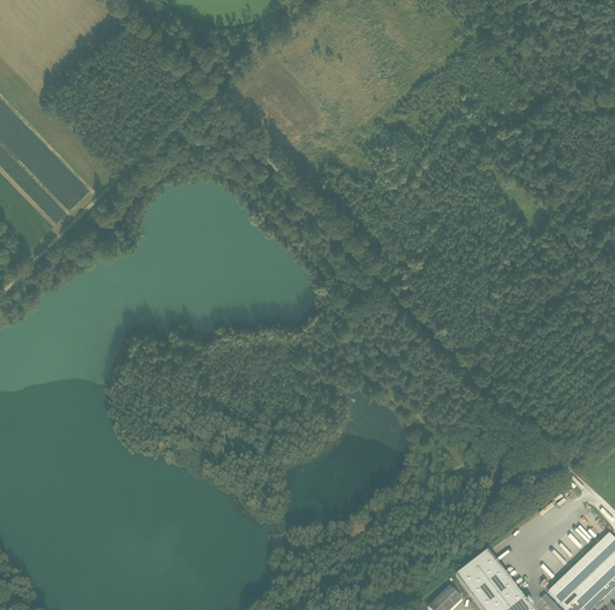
[(425,416),(430,420),(448,405),(443,400),(425,416)]
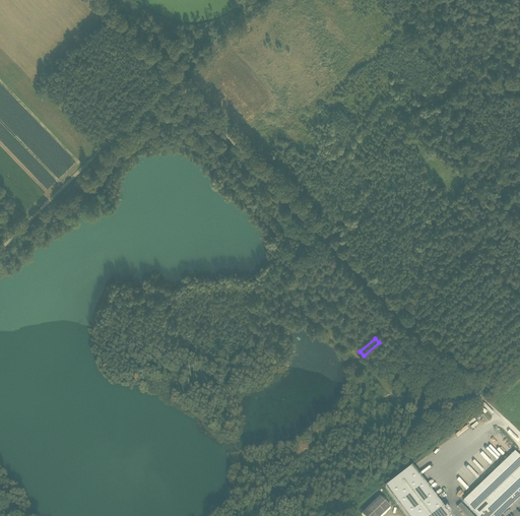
[(497,454),(493,448),(499,441),(498,438),(494,435),(491,439),(484,444),(486,447),(484,445),(491,453),(492,452),(495,454),(493,455),(494,457),(496,454),(497,454)]
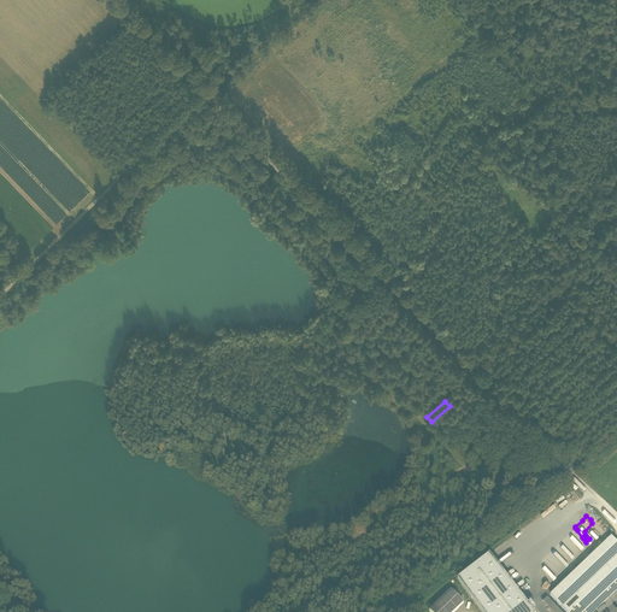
[(592,537),(597,533),(591,528),(586,533),(592,537)]
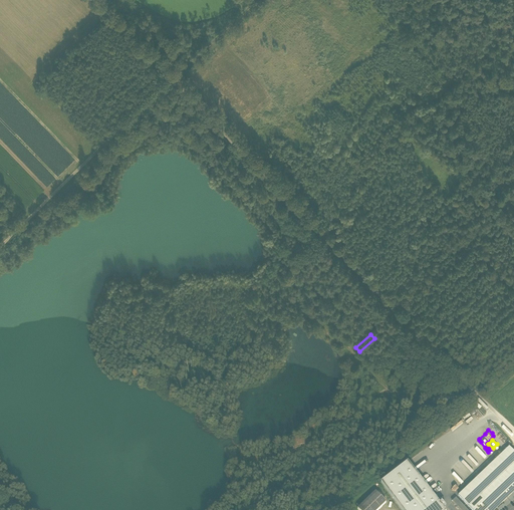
[(490,509),(513,487),(513,448),(509,444),(491,461),(458,492),(475,509),(490,509)]
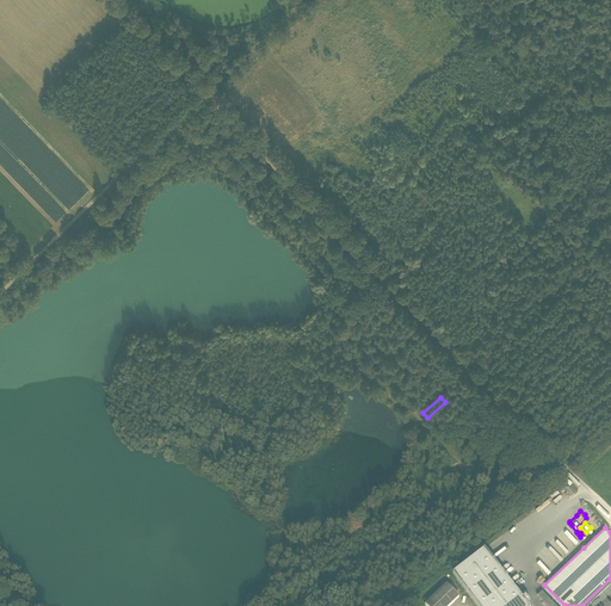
[(557,536),(541,549),(550,561),(554,557),(555,560),(568,549),(557,536)]
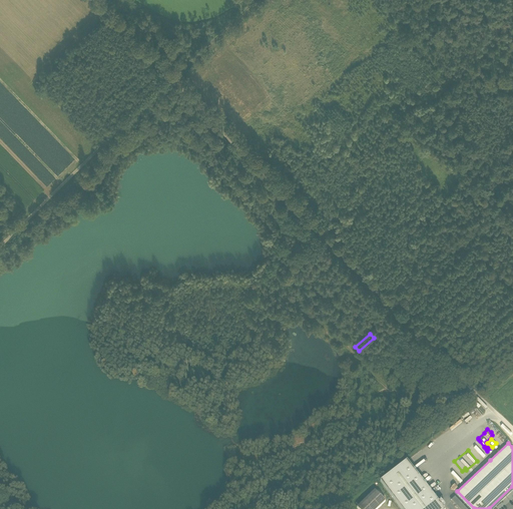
[(380,478),(404,508),(442,508),(445,507),(442,503),(445,502),(441,497),(439,499),(407,457),(380,478)]
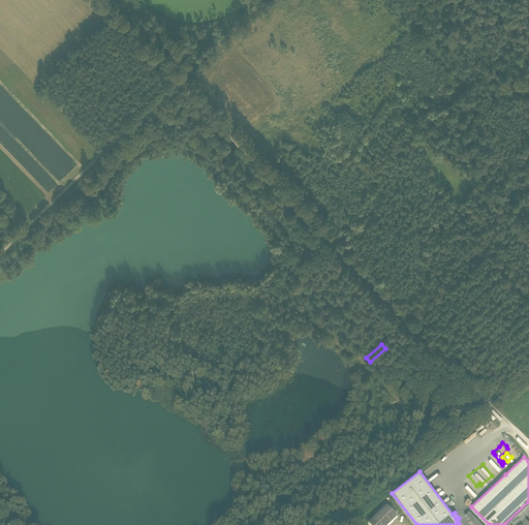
[(368,520),(372,524),(384,524),(386,524),(397,514),(386,502),(368,520)]
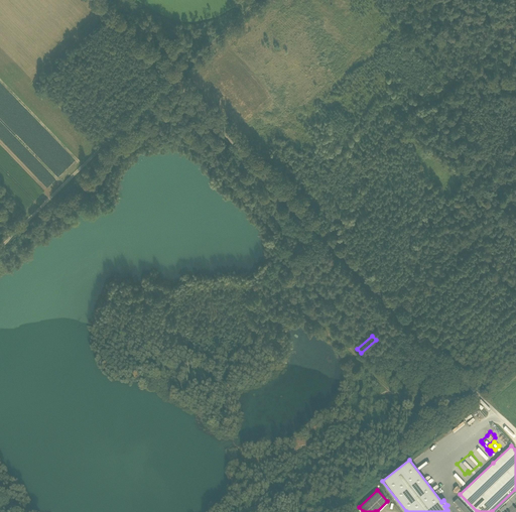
[(473,511),(458,496),(453,500),(464,511),(473,511)]
